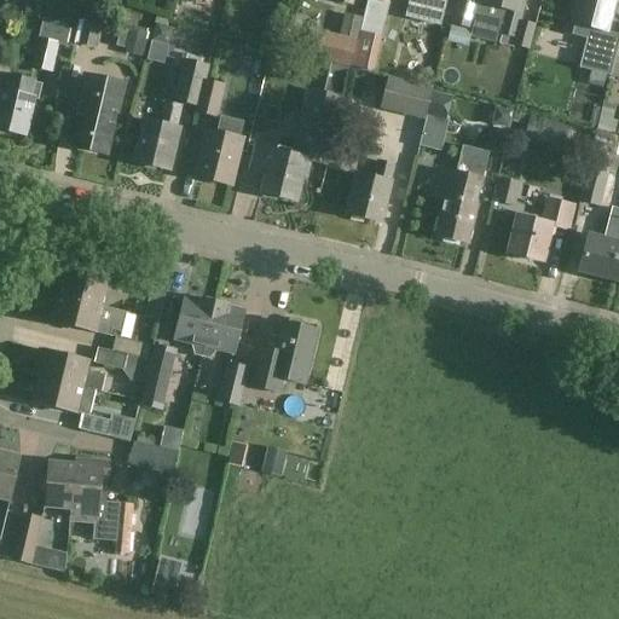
[(363,18),(350,68),(371,73),(388,0),(366,0),(363,18)]
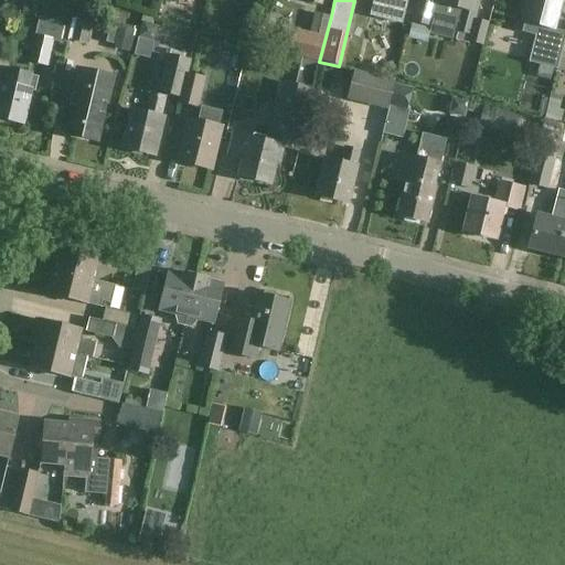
[(372,0),(369,16),(402,24),(407,0),(372,0)]
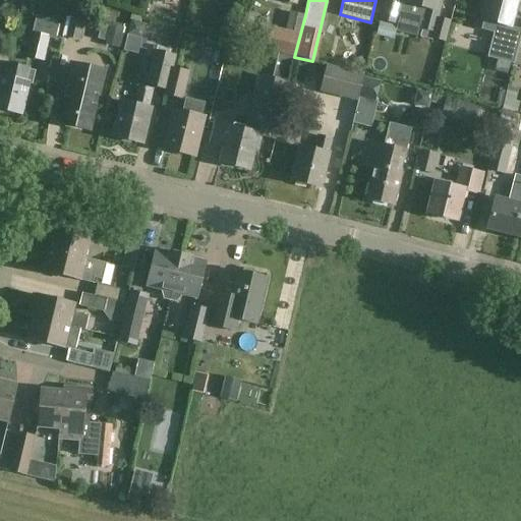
[(407,0),(407,3),(393,0),(385,0),(380,21),(396,25),(399,15),(424,22),(420,37),(431,41),(432,39),(445,43),(451,21),(439,18),(443,0),(407,0)]
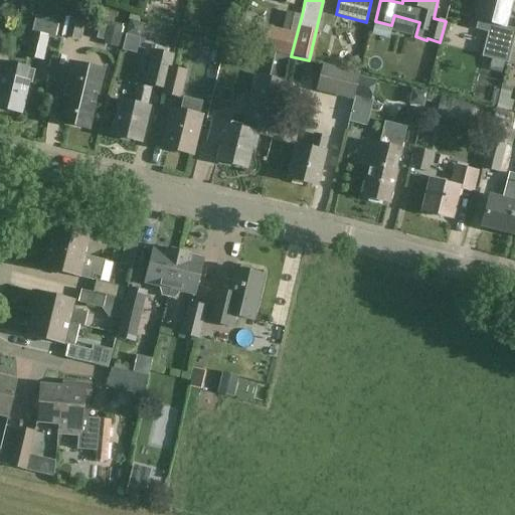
[(514,36),(502,34),(504,26),(511,0),(483,0),(478,19),(492,23),(487,45),(484,44),(481,57),(508,64),(514,36)]
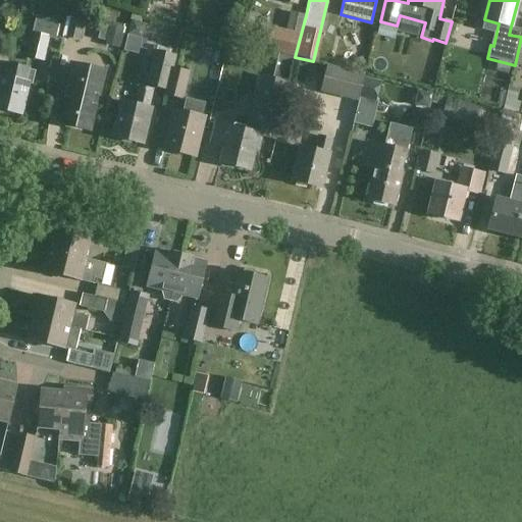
[(295,57),(306,15),(291,11),(286,30),(272,27),(267,50),(295,57)]
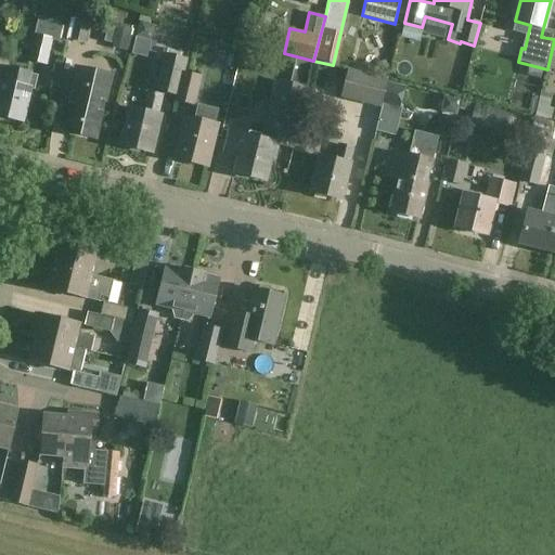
[(75,17),(69,41),(84,44),(89,21),(75,17)]
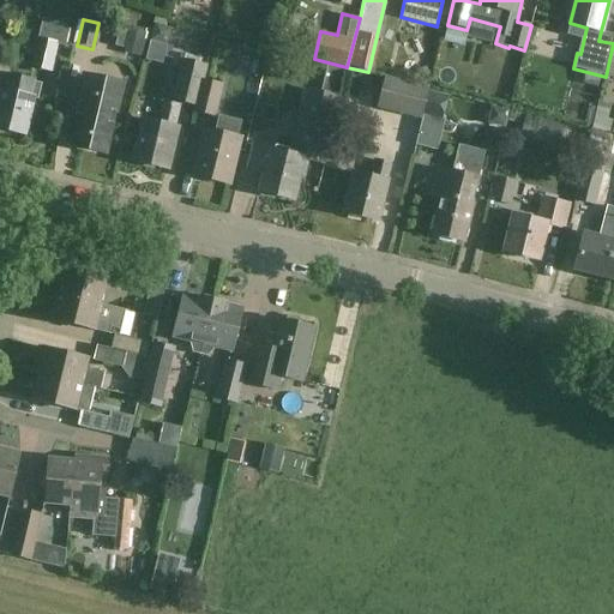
[(155,25),(151,41),(161,43),(168,38),(170,29),(166,28),(155,25)]
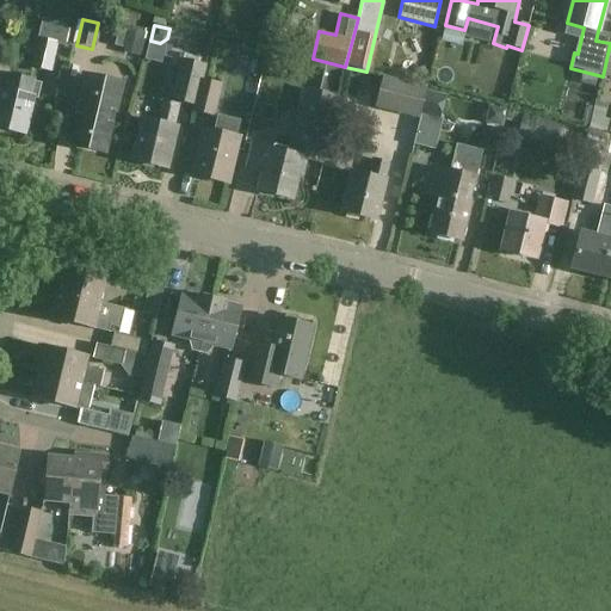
[(125,47),(124,49),(123,54),(139,57),(141,50),(144,34),(129,30),(125,47)]
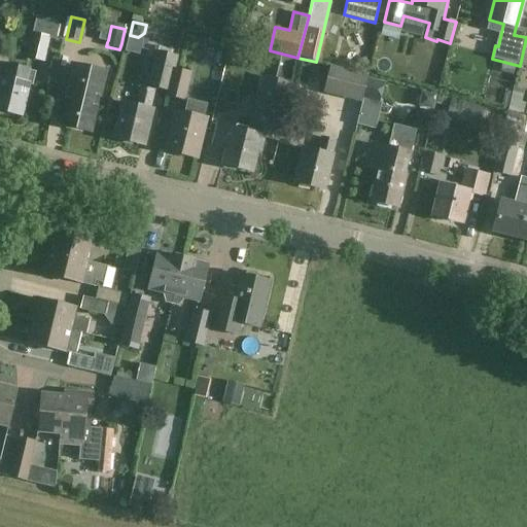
[(43,64),(47,51),(50,39),(33,35),(26,59),(43,64)]
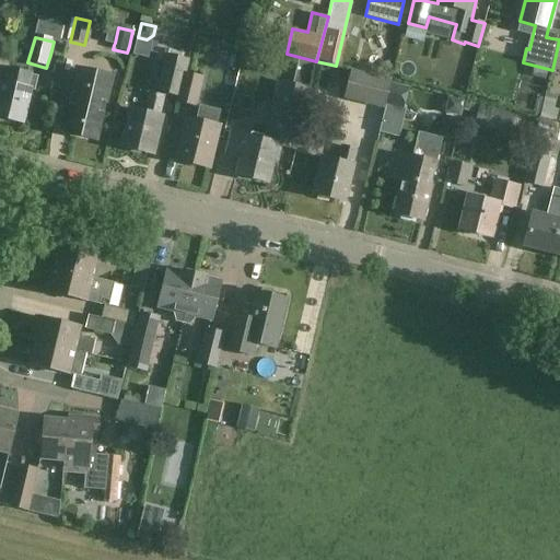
[(179,104),(186,74),(189,61),(166,56),(158,94),(177,98),(176,103),(179,104)]
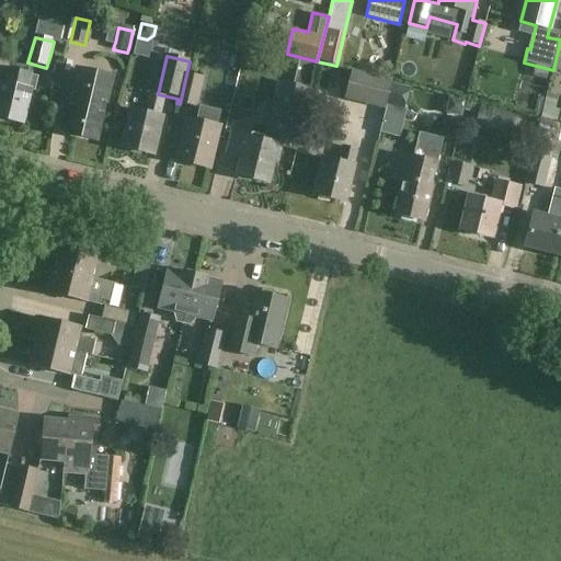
[(66,111),(71,112),(66,132),(95,139),(105,100),(107,100),(113,76),(78,67),(66,111)]
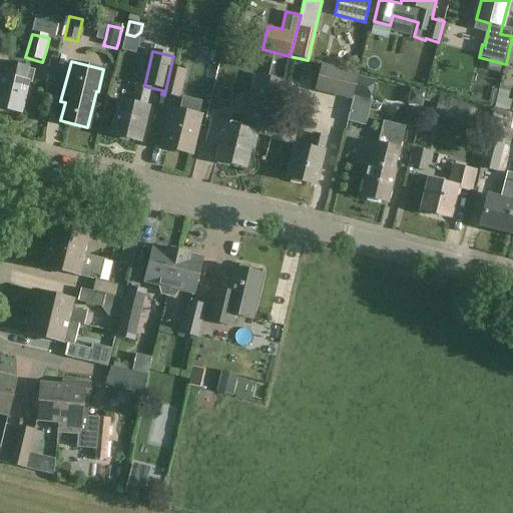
[(28,81),(26,81),(29,68),(9,64),(6,76),(3,76),(0,89),(0,107),(2,108),(2,113),(12,116),(15,111),(20,113),(28,81)]
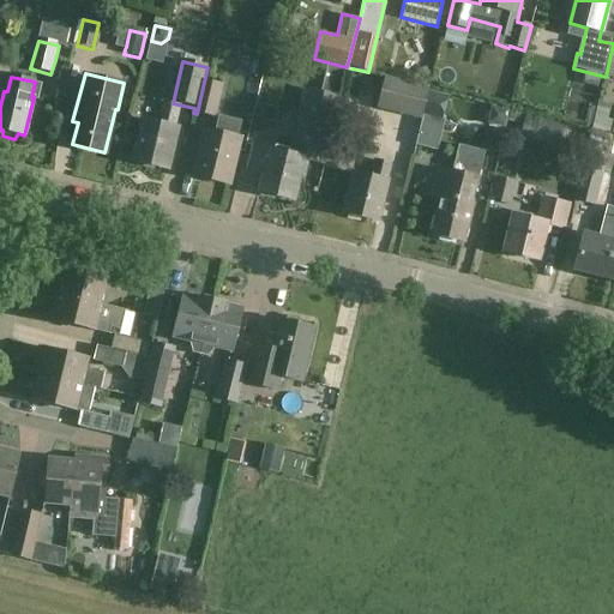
[(385,79),(378,107),(421,118),(428,90),(385,79)]
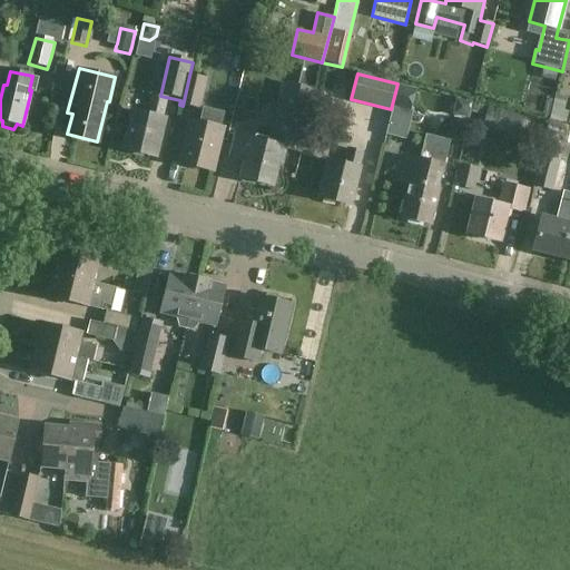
[(207,80),(189,76),(183,106),(199,109),(207,80)]
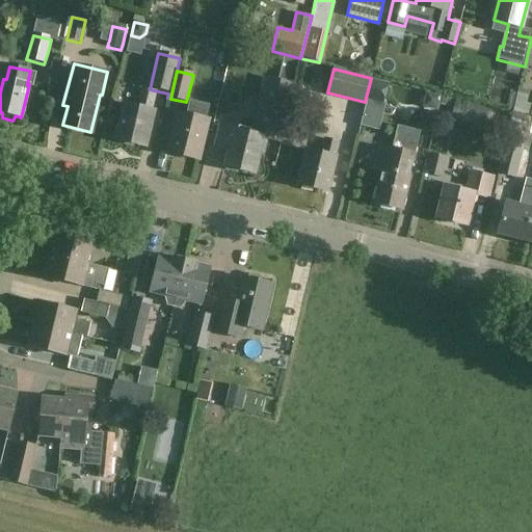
[(509,81),(506,99),(531,103),(531,81),(525,80),(524,84),(509,81)]
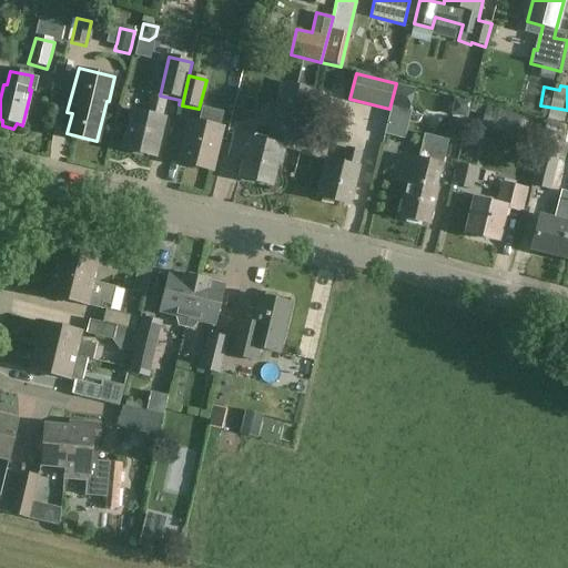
[(411,111),(409,111),(414,91),(395,87),(389,107),(393,107),(387,127),(406,131),(411,111)]
